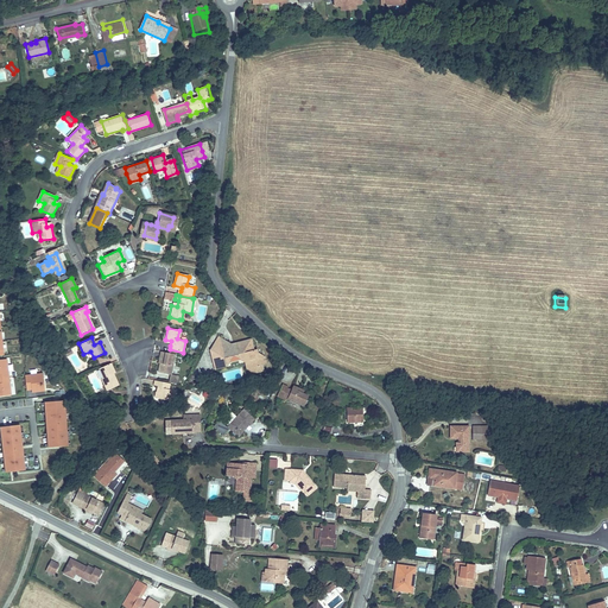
[(216,339),(210,352),(229,347),(216,339)]
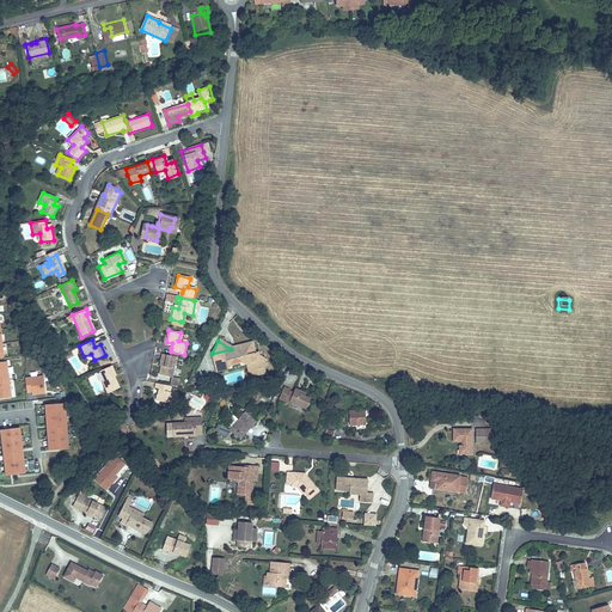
[(231,349),(212,354),(210,354),(215,374),(230,371),(226,360),(246,356),(249,367),(250,371),(257,369),(259,375),(267,373),(264,366),(269,365),(267,359),(261,361),(258,354),(258,352),(254,353),(251,344),(231,349)]
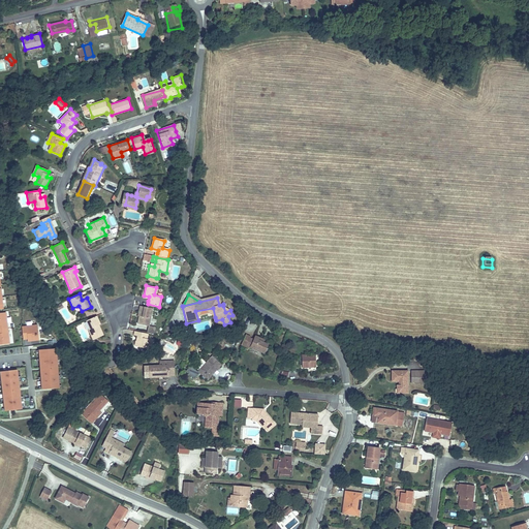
[(151,309),(138,307),(137,312),(139,312),(136,325),(148,328),(151,309)]
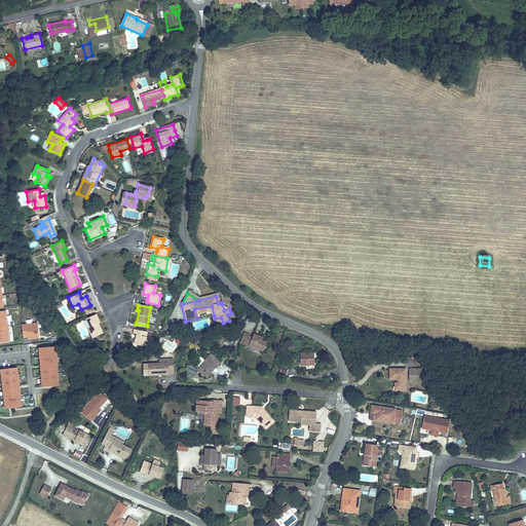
[(194,309),(197,318),(202,309),(214,315),(212,306),(194,309)]
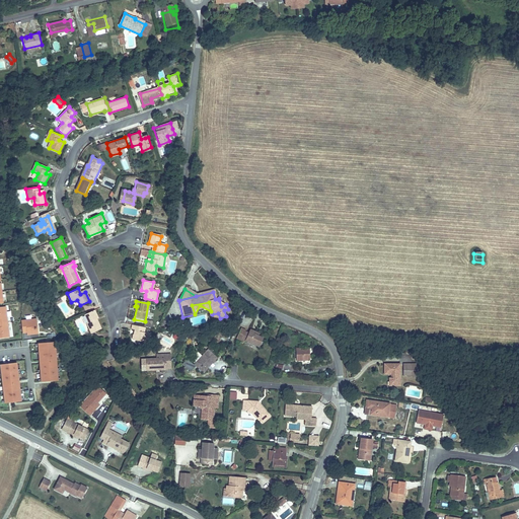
[(92,311),(83,315),(87,323),(85,324),(90,335),(99,330),(94,320),(95,319),(92,311)]
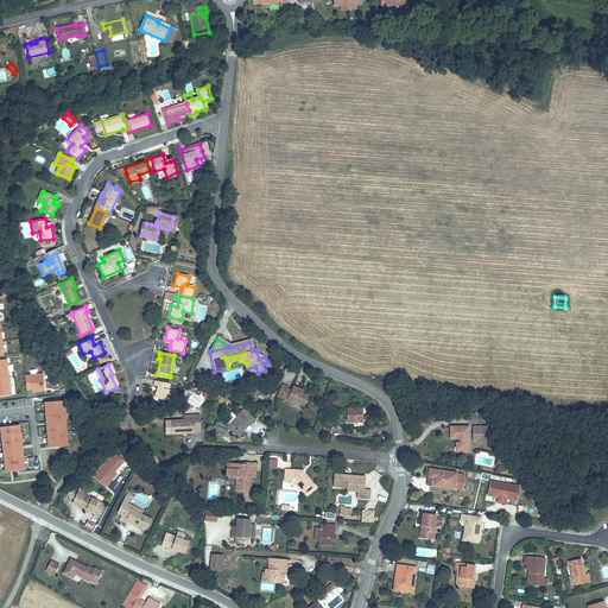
[(44,391),(42,374),(24,377),(25,391),(30,391),(33,390),(33,392),(44,391)]
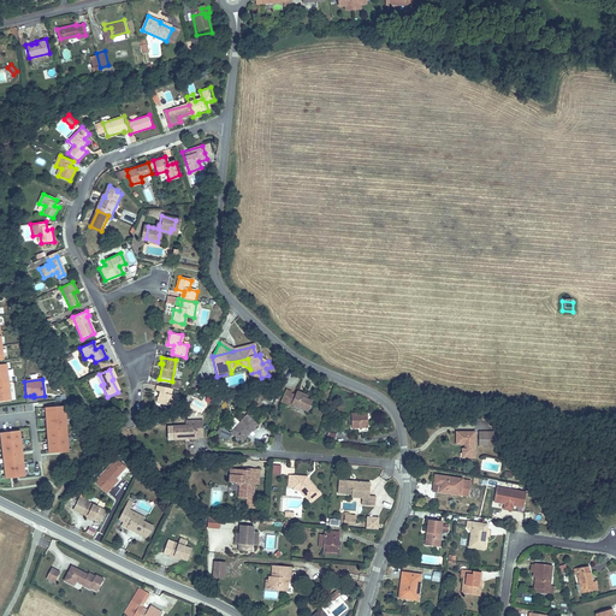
[(170,391),(154,388),(153,392),(161,395),(160,401),(157,401),(155,407),(175,412),(177,400),(169,397),(170,391)]
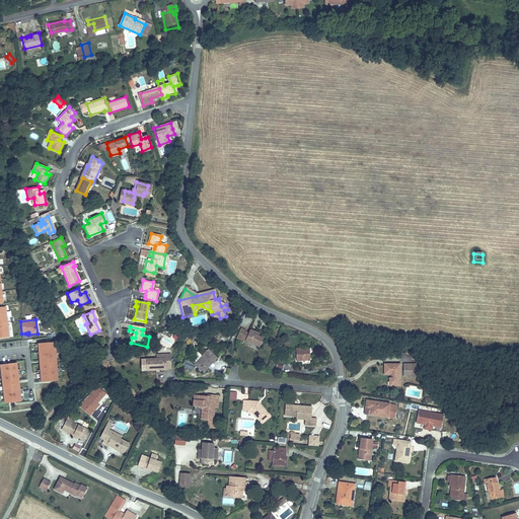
[(242,334),(240,340),(245,343),(246,341),(262,347),(265,339),(260,336),(255,335),(256,331),(251,328),(250,331),(246,330),(247,328),(241,326),(239,332),(242,334)]
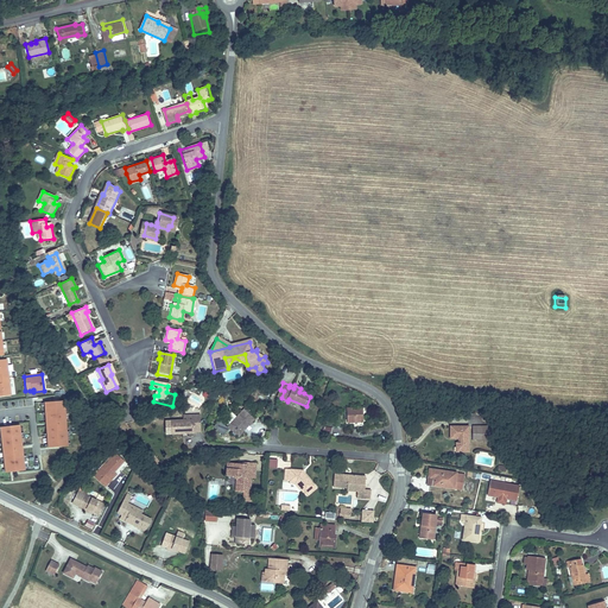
[(62,400),(43,403),(46,448),(65,445),(62,400)]
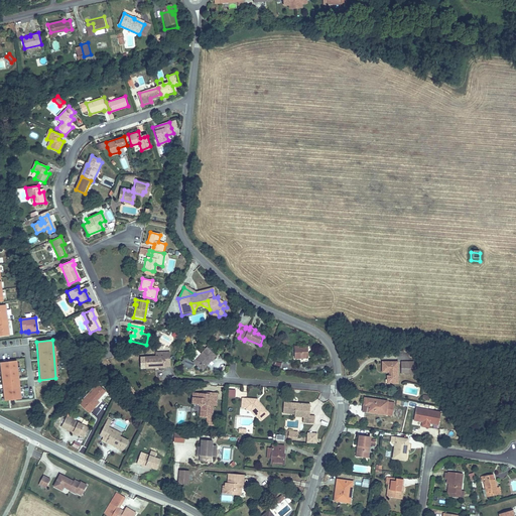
[(296,359),(310,357),(308,345),(294,346),(296,359)]
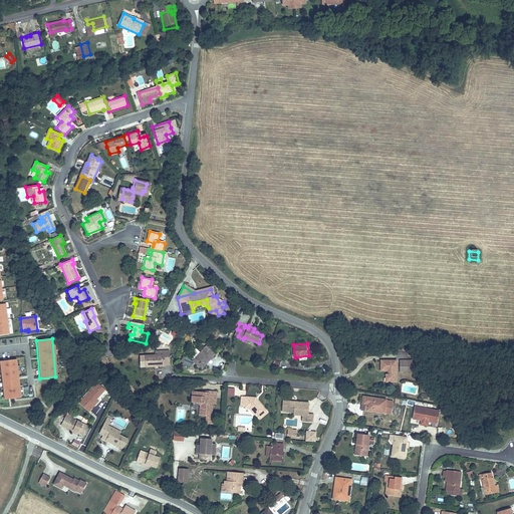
[(202,368),(215,354),(206,347),(193,361),(186,355),(181,361),(190,368),(195,362),(202,368)]
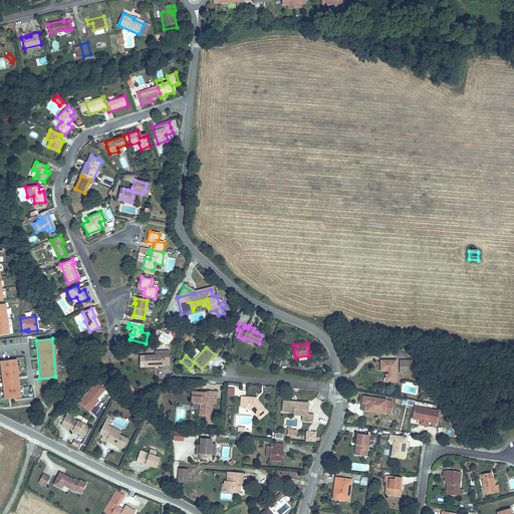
[(163,354),(154,355),(145,355),(145,367),(165,366),(165,364),(169,363),(168,350),(163,350),(163,354)]
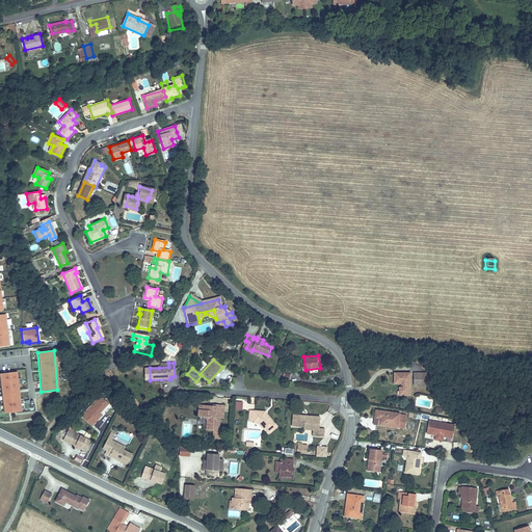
[(16,372),(0,373),(0,386),(3,414),(20,411),(20,410),(20,408),(19,401),(19,399),(16,372)]
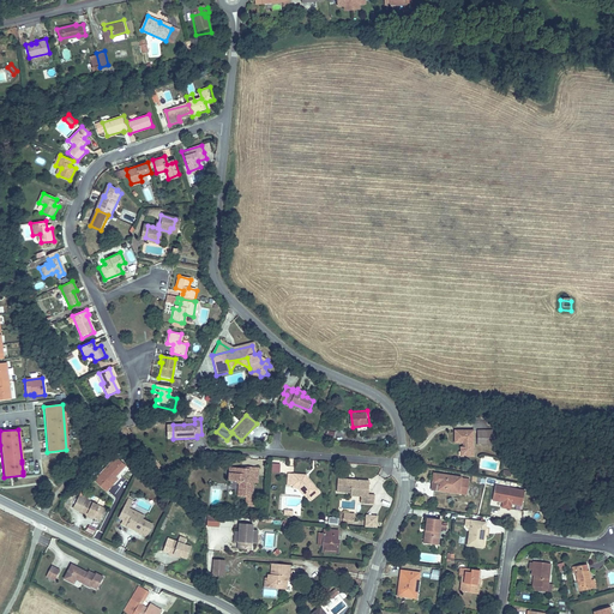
[(464,443),(464,456),(465,457),(475,456),(474,429),(456,429),(457,443),(464,443)]
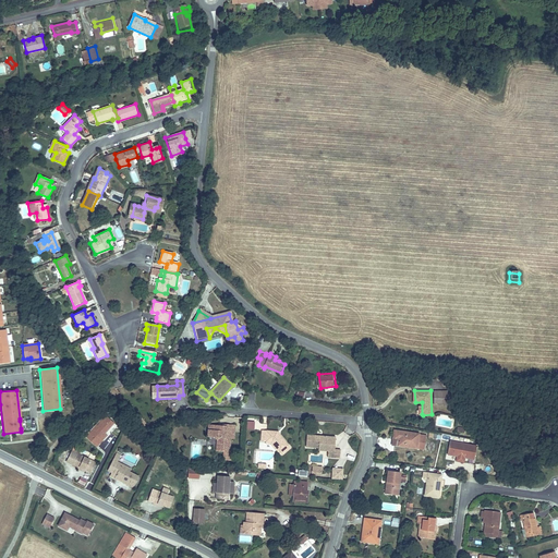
[(443,402),(443,390),(434,390),(434,399),(438,399),(439,402),(443,402)]
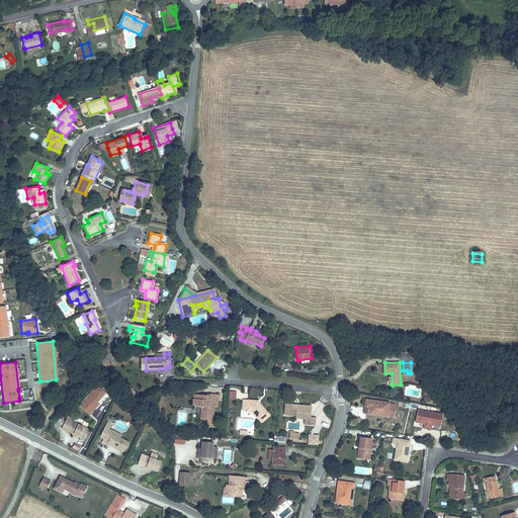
[(195,402),(190,401),(190,405),(195,406),(199,412),(198,420),(207,421),(211,421),(211,418),(208,418),(208,413),(211,413),(212,408),(216,408),(216,403),(207,402),(207,398),(200,397),(195,397),(195,402)]
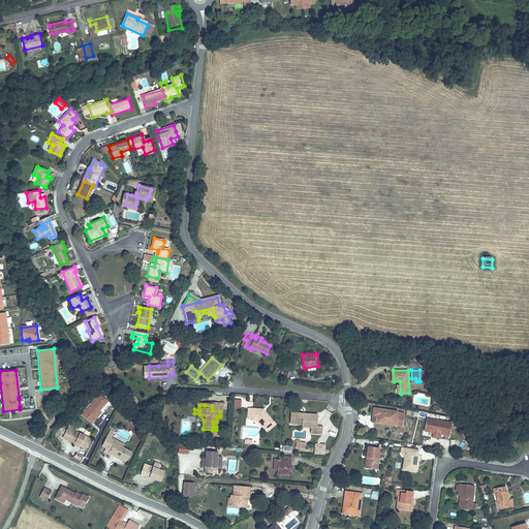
[(245,419),(248,419),(253,419),(253,418),(259,418),(259,425),(262,428),(263,430),(273,423),(263,411),(258,411),(258,409),(246,407),(245,419)]
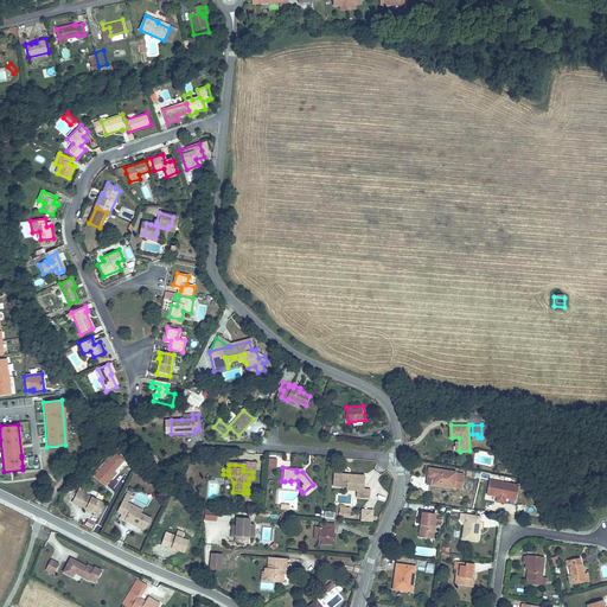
[(435,477),(434,486),(462,490),(465,473),(433,468),(432,477),(435,477)]
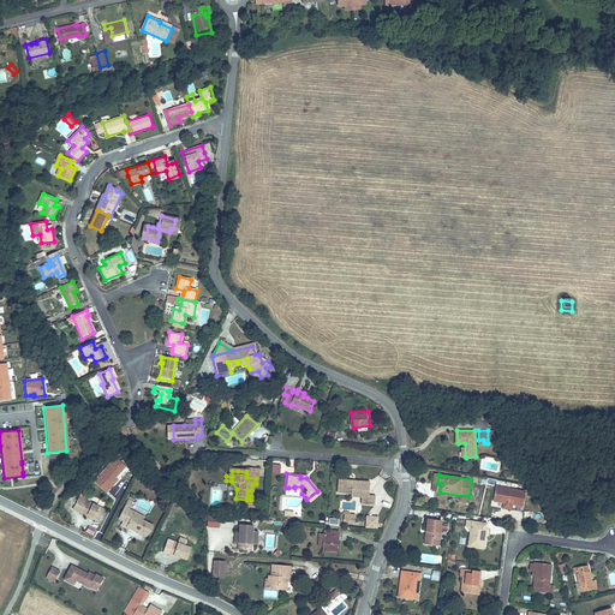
[(350,493),(362,493),(360,506),(375,507),(375,499),(369,497),(370,484),(338,481),(336,495),(350,496),(350,493)]
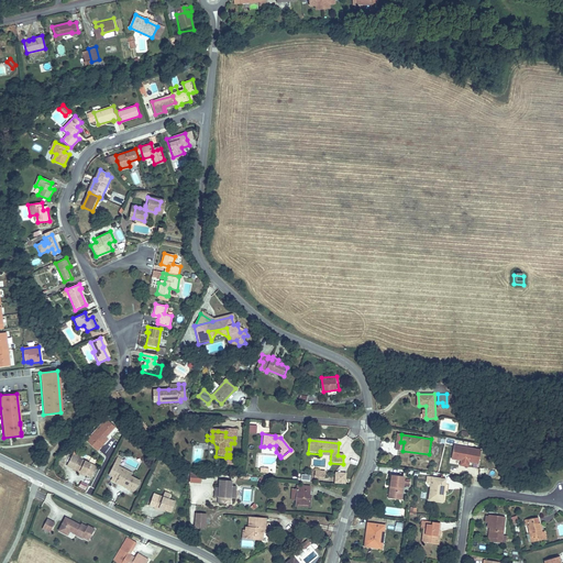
[(460,459),(459,463),(468,465),(470,460),(477,461),(479,448),(453,443),(451,456),(460,459)]
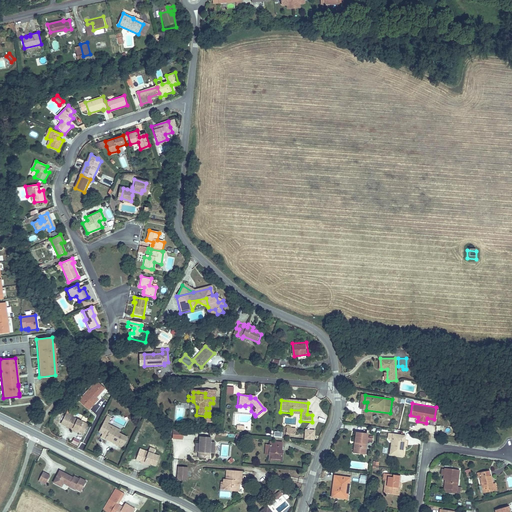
[(245,406),(240,406),(240,410),(247,411),(251,416),(254,414),(251,411),(251,405),(245,405),(245,406)]
